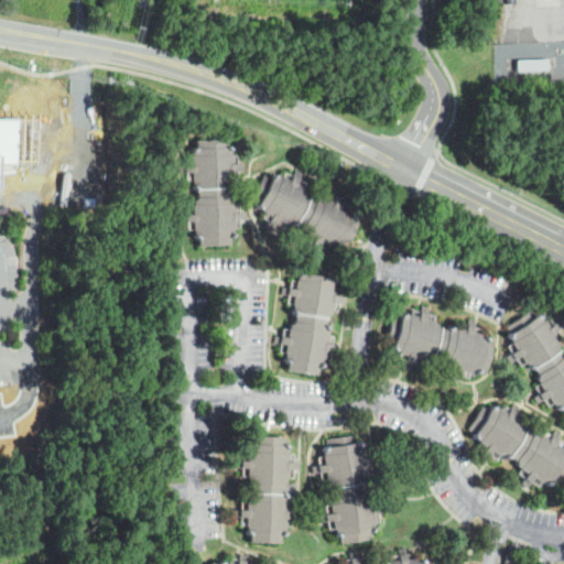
[(0,106),(3,106),(3,99),(32,98),(35,154),(0,154),(0,106)]
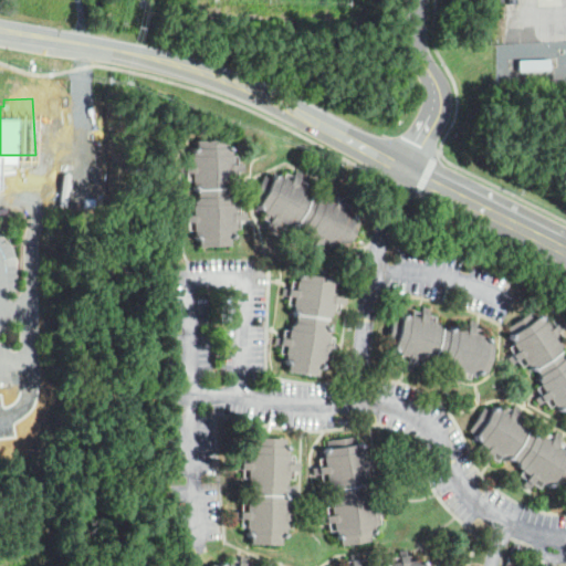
[(199,244),(199,238),(196,238),(196,230),(194,230),(194,220),(181,221),(181,212),(194,212),(192,203),(195,203),(195,197),(198,197),(198,189),(195,189),(195,180),(192,180),(192,171),(180,171),(180,164),(192,164),(192,155),(194,155),(192,147),(196,147),(196,138),(227,137),(227,145),(230,145),(231,154),(233,154),(233,163),(245,161),(245,169),(233,170),(234,179),(232,179),(232,185),(230,185),(230,191),(232,191),(233,202),(234,202),(234,211),(245,211),(245,219),(234,219),(234,228),(232,228),(233,236),(229,236),(229,243),(199,244)]
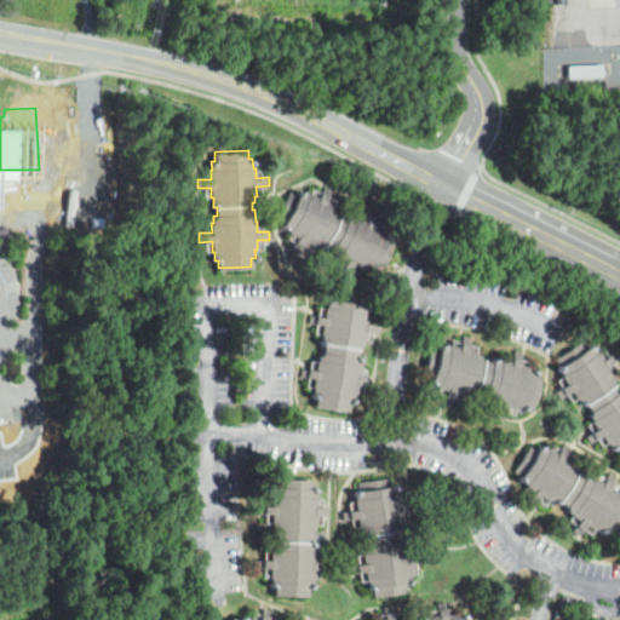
[(349,277),(342,273),(348,260),(338,256),(339,254),(333,251),(334,250),(326,245),(325,248),(316,244),(315,245),(306,240),(300,251),(292,247),(298,236),(290,231),(291,230),(286,228),(288,224),(277,218),(293,189),(299,193),(300,189),(309,193),(309,191),(319,196),(325,185),(331,189),(326,199),(336,205),(336,206),(342,208),(339,212),(348,217),(349,214),(357,218),(359,216),(367,220),(373,210),(379,212),(373,224),(383,229),(383,230),(389,234),(388,237),(395,241),(380,270),(373,267),(371,271),(356,263),(349,277)]
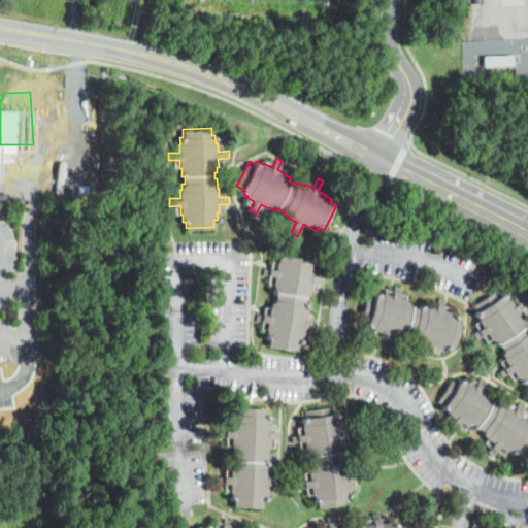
[(296,350),(268,345),(269,337),(266,337),(268,329),(266,329),(267,322),(256,320),(257,314),(267,315),(268,306),(270,306),(271,301),(275,301),(276,293),(273,293),(274,285),(273,285),(274,276),(263,275),(264,268),(274,269),(275,260),(276,260),(277,254),(283,255),(284,248),(309,252),(308,259),(312,260),(311,267),(314,267),(312,275),(323,276),(322,284),(311,283),(310,290),(308,290),(307,294),(304,294),(303,302),(305,302),(304,312),(306,312),(305,320),(317,322),(316,329),(304,328),(303,335),(302,335),(301,341),(297,341),(296,350)]
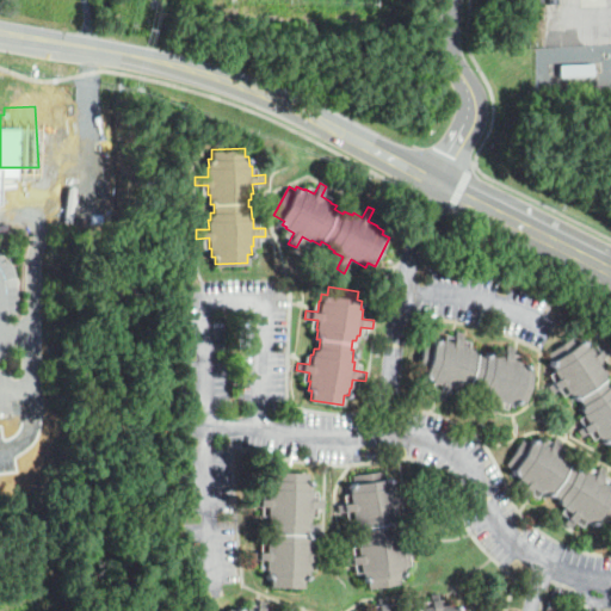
[(497,414),(488,412),(492,400),(482,397),(482,396),(477,394),(479,389),(468,387),(467,390),(458,388),(458,390),(449,388),(445,401),(437,399),(440,386),(432,383),(432,382),(425,380),(426,376),(417,372),(426,341),(433,344),(434,340),(442,343),(443,340),(452,343),(456,331),(463,333),(460,345),(469,349),(475,351),(474,356),(482,358),(485,358),(486,355),(493,357),(494,355),(503,357),(506,346),(513,347),(511,359),(522,363),(520,364),(528,366),(526,370),(536,372),(526,403),(518,401),(517,405),(510,403),(510,405),(500,402),(497,414)]
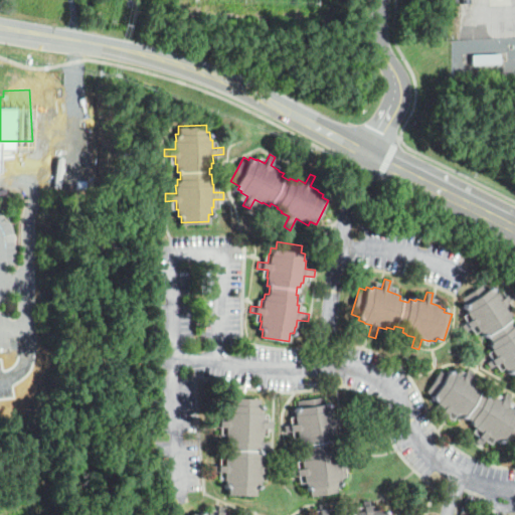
[(514,376),(512,372),(509,374),(505,368),(504,369),(499,363),(490,368),(487,363),(496,357),(491,350),(492,350),(489,345),(491,343),(487,337),(484,339),(480,332),(479,333),(475,326),(466,332),(462,326),(471,320),(466,313),(467,313),(464,307),(467,305),(463,298),(484,284),(488,289),(491,287),(495,293),(496,292),(501,299),(509,293),(513,299),(504,305),(509,312),(508,313),(511,317),(509,319),(513,326),(514,324),(514,376)]
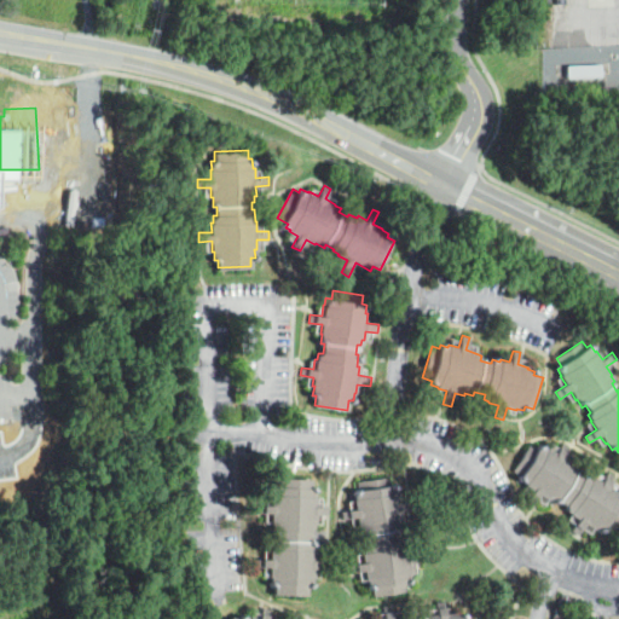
[(579,534),(574,531),(572,530),(578,519),(571,514),(572,512),(566,508),(568,504),(560,499),(559,502),(550,497),(549,499),(541,493),(533,505),(527,502),(534,490),(525,484),(526,482),(520,479),(522,474),(514,469),(531,443),(538,446),(541,443),(548,447),(549,446),(557,451),(563,441),(571,445),(565,456),(572,461),(572,462),(577,466),(576,468),(584,473),(585,472),(593,476),(594,474),(602,480),(608,470),(617,475),(609,485),(618,491),(618,520),(612,533),(605,528),(602,531),(595,527),(595,528),(586,522),(579,534)]
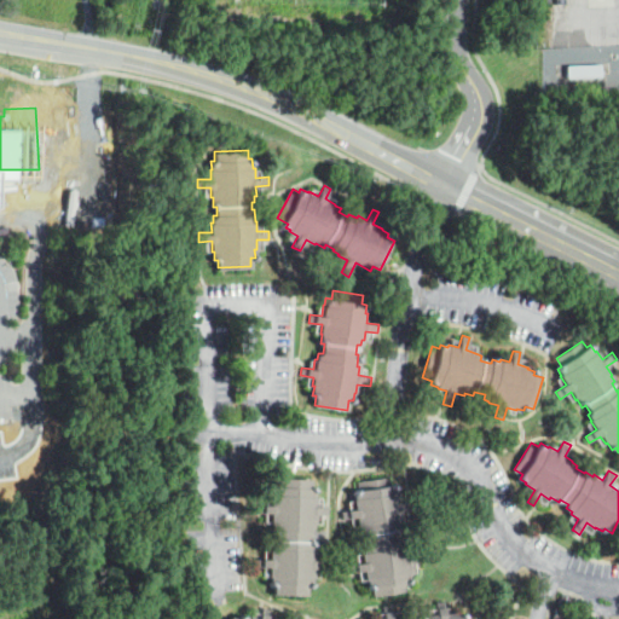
[(375,597),(374,588),(369,589),(368,580),(365,582),(364,571),(352,573),(351,566),(363,563),(362,553),(363,553),(362,545),(363,545),(362,537),(359,538),(356,519),(343,520),(342,512),(354,509),(353,501),(354,501),(353,492),(358,492),(356,481),(387,476),(388,486),(395,485),(397,493),(398,493),(399,503),(411,501),(412,510),(400,512),(401,521),(400,521),(401,528),(399,528),(401,538),(403,538),(404,545),(405,545),(408,556),(420,554),(421,561),(409,563),(411,574),(408,574),(409,583),(405,583),(406,593),(375,597)]
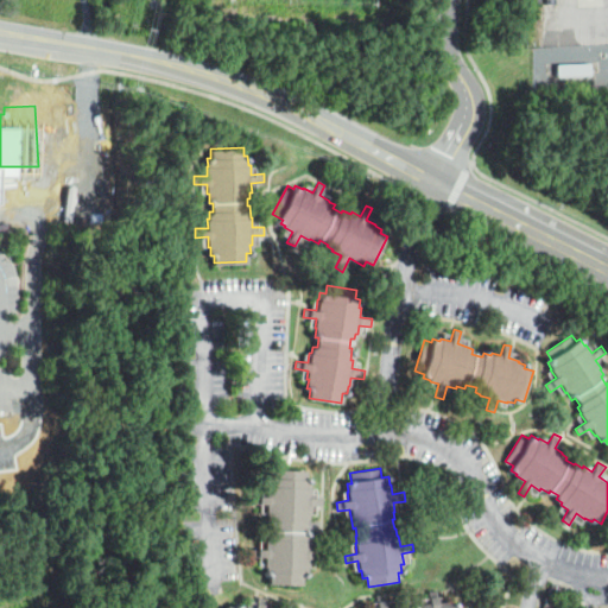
[(302,584),(290,583),(270,583),(270,575),(266,575),(266,565),(265,565),(265,557),(252,556),(252,548),(265,548),(265,539),(266,539),(266,531),(271,531),(271,521),(266,521),(266,513),(265,513),(265,504),(253,504),(253,495),(266,495),(266,486),(268,486),(268,479),(272,479),(273,469),(301,469),(305,469),(305,476),(309,476),(309,486),(310,486),(310,498),(323,498),(322,505),(310,505),(310,514),(308,514),(308,521),(304,521),(303,531),(308,531),(306,540),(309,540),(309,550),(321,550),(321,558),(308,558),(308,567),(305,567),(305,576),(302,576),(302,584)]
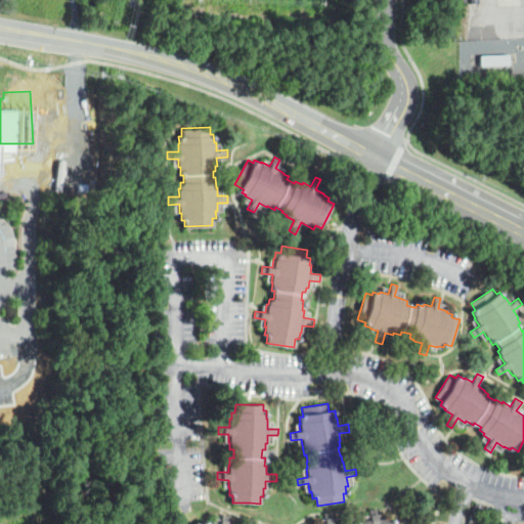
[(481,514),(472,511),(475,503),(483,506),(481,514)]
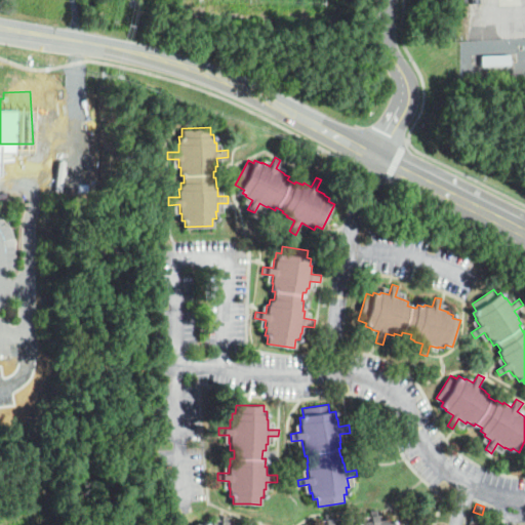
[(325,524),(324,514),(331,514),(332,524),(340,524),(355,524),(362,524),(362,522),(370,521),(370,511),(376,510),(376,521),(387,520),(387,522),(393,521),(393,524),(401,524),(325,524)]
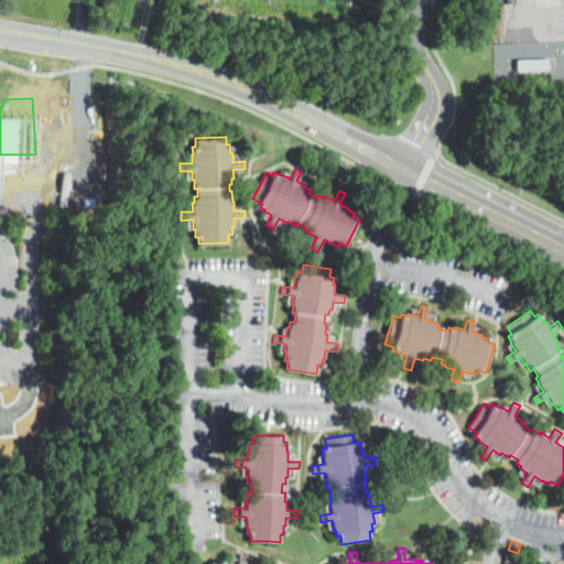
[(210,563),(212,563),(215,563),(218,563),(219,562),(227,563),(227,562),(232,563),(236,563),(238,560),(240,553),(247,555),(243,563),(210,563)]
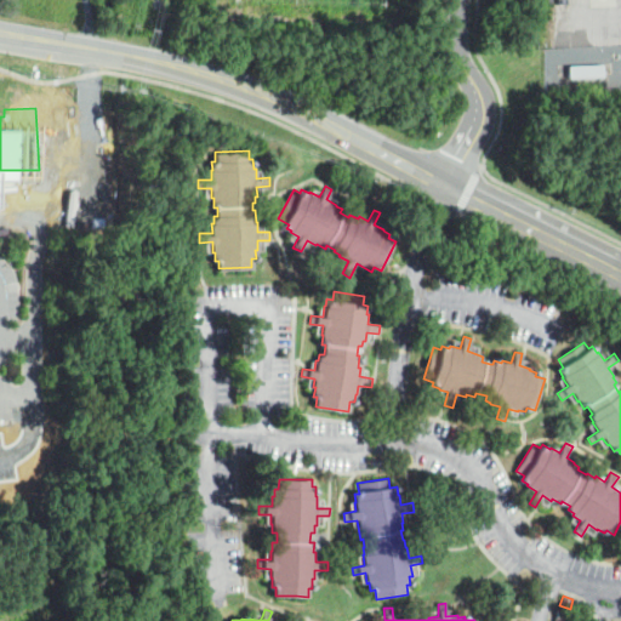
[(565,620),(556,620),(558,610),(569,614),(565,620)]
